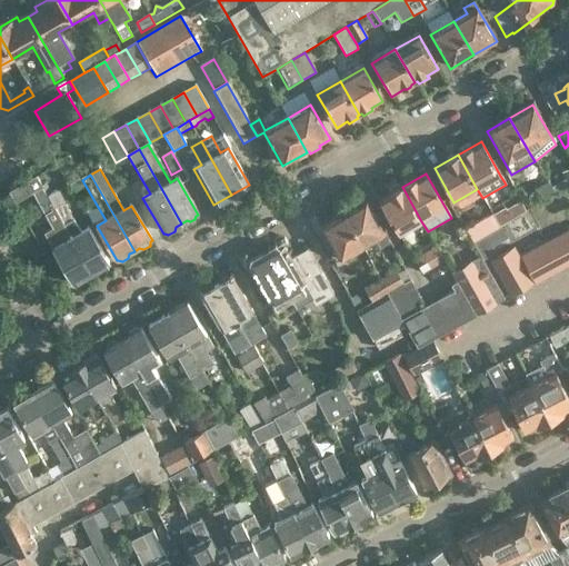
[(35,178),(9,192),(16,205),(42,190),(35,178)]
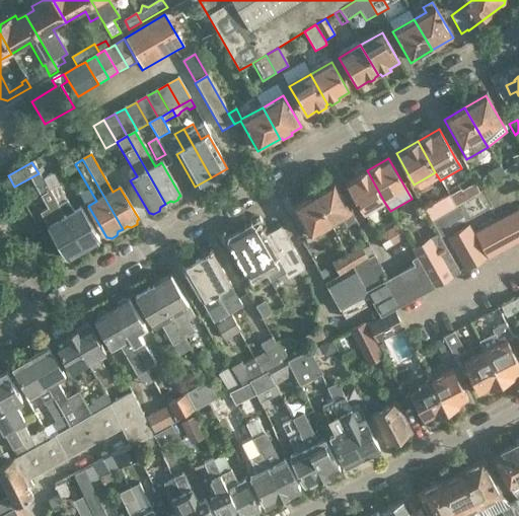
[(496,185),(507,178),(500,167),(489,173),(496,185)]
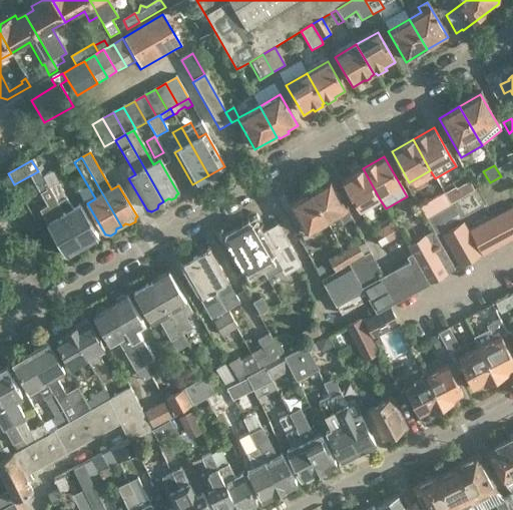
[(380,199),(363,168),(342,180),(359,211),(380,199)]
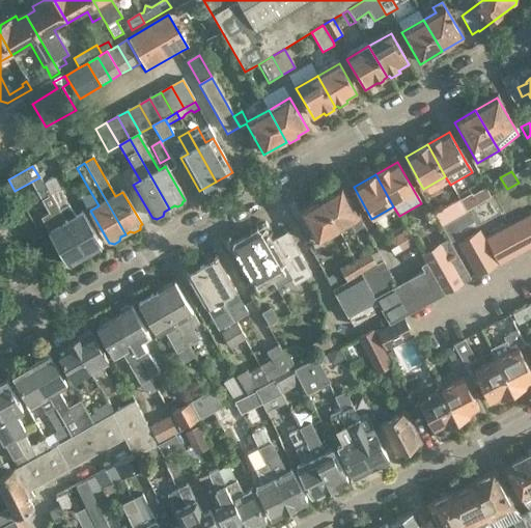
[(75,218),(68,206),(52,179),(43,185),(50,197),(85,257),(102,248),(82,214),(75,218)]
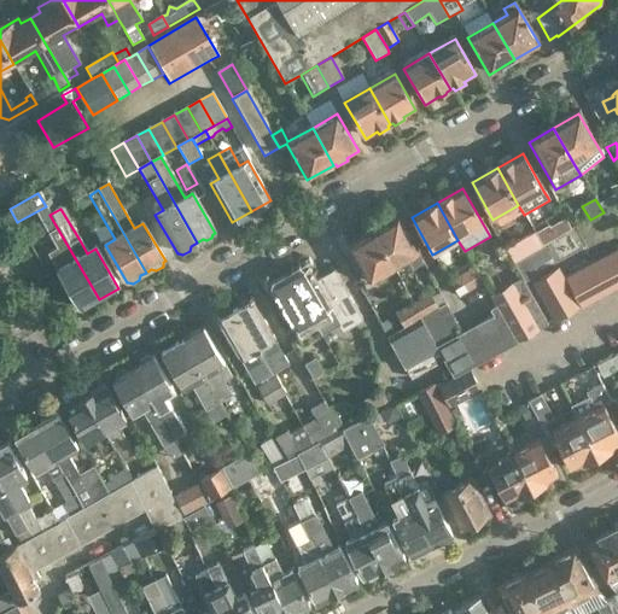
[(52,222),(45,210),(35,216),(42,228),(52,222)]
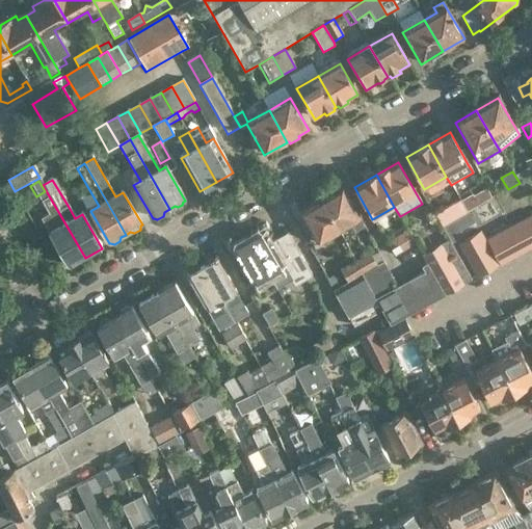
[(531,189),(530,186),(509,199),(523,220),(531,215),(531,189)]
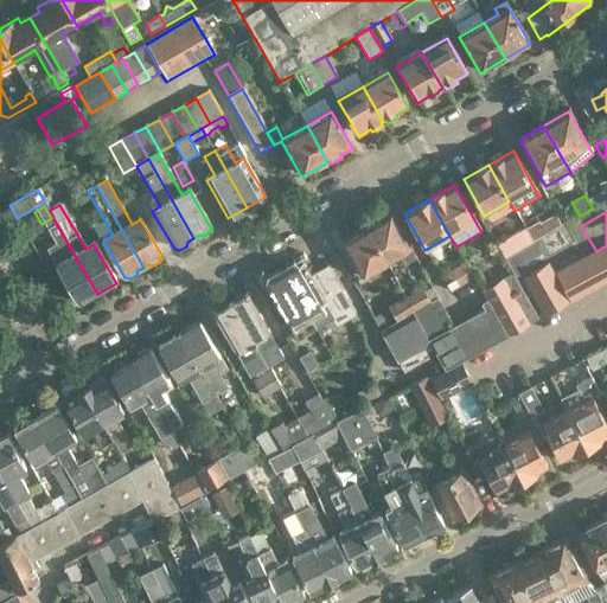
[(390,215),(365,229),(387,264),(400,257),(404,265),(414,260),(411,251),(390,215)]
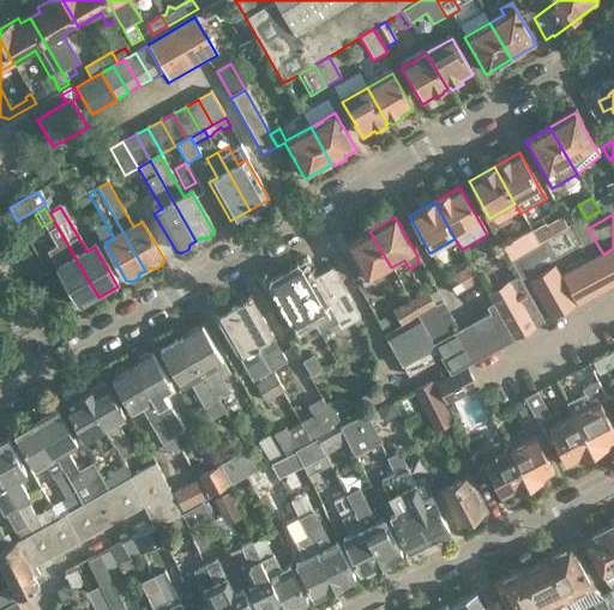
[(540,223),(530,230),(530,231),(539,245),(549,239),(540,223)]
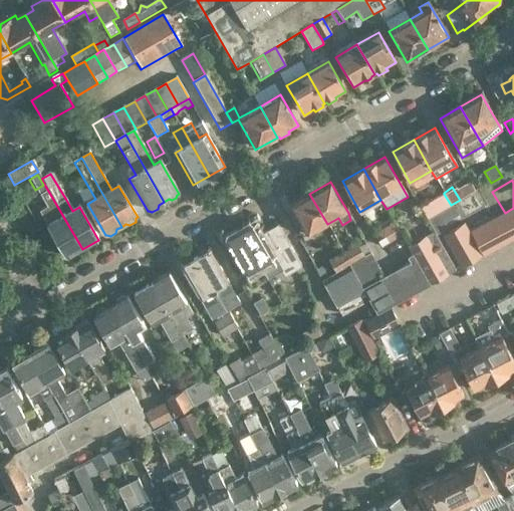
[(47,208),(40,211),(67,258),(69,256),(72,257),(76,255),(76,252),(82,249),(48,191),(40,196),(47,208)]
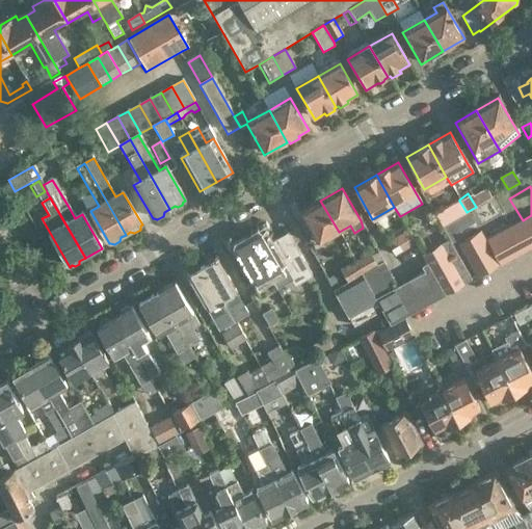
[(339,232),(320,201),(299,213),(317,244),(339,232)]
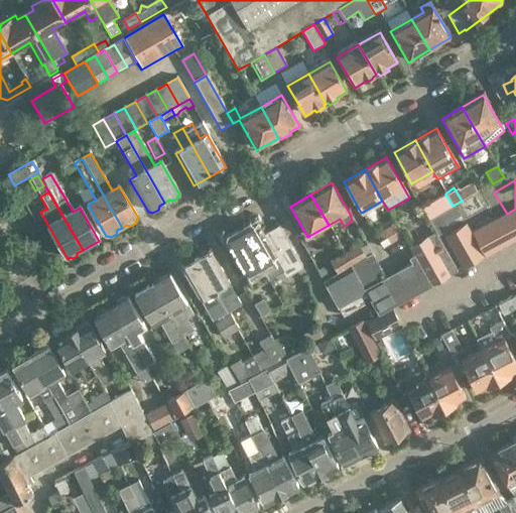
[(453,206),(445,195),(421,209),(428,222),(454,207),(453,206)]
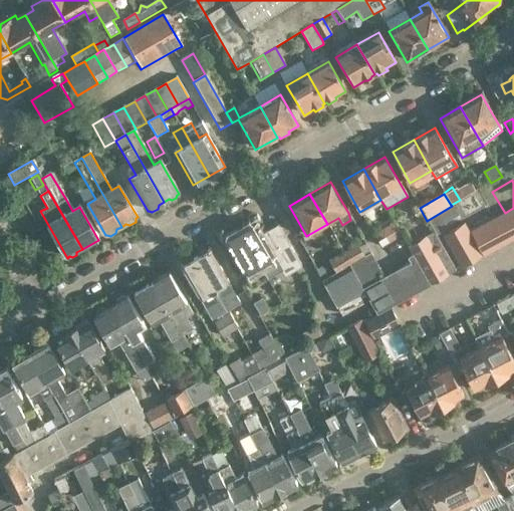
[(513,208),(469,233),(484,256),(513,239),(513,208)]
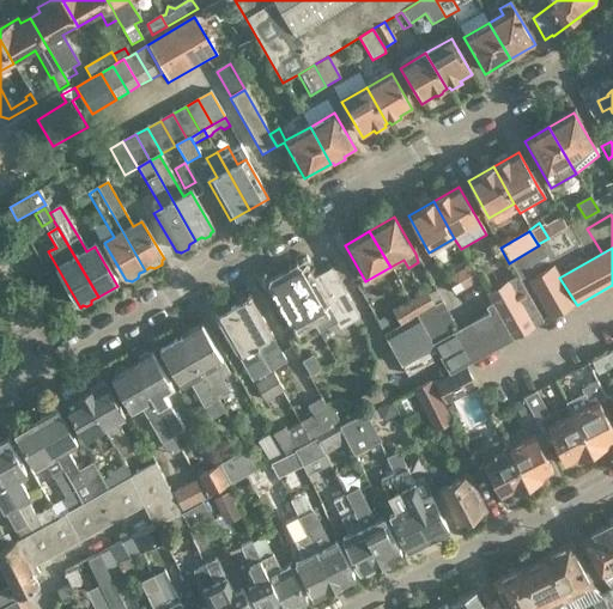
[(577,305),(559,278),(551,262),(522,278),(546,321),(575,306),(577,305)]
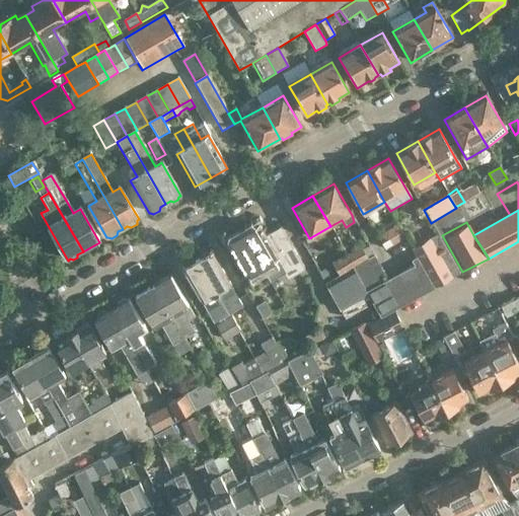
[(385,251),(405,239),(397,225),(377,237),(385,251)]
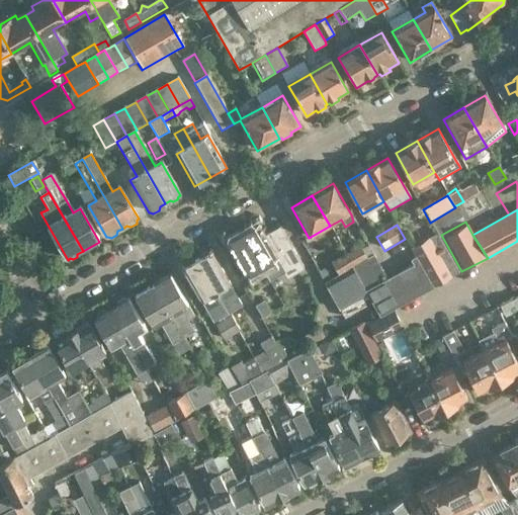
[(279,228),(265,236),(259,226),(243,235),(270,282),(284,274),(287,278),(304,269),(279,228)]
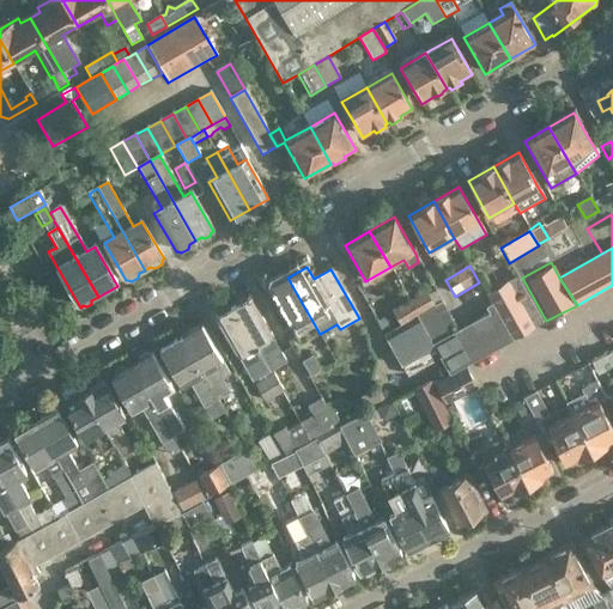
[(525,291),(522,285),(517,276),(486,294),(491,304),(513,340),(541,324),(540,324),(544,322),(525,291)]
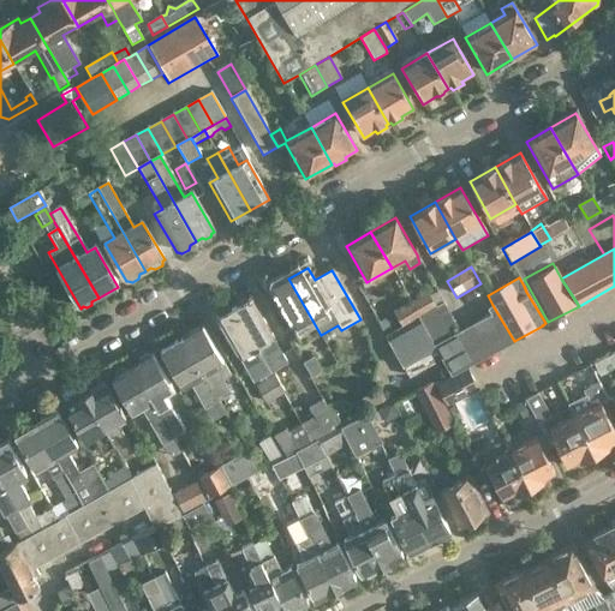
[(321,335),(288,279),(269,291),(292,330),(293,329),(303,345),(321,335)]
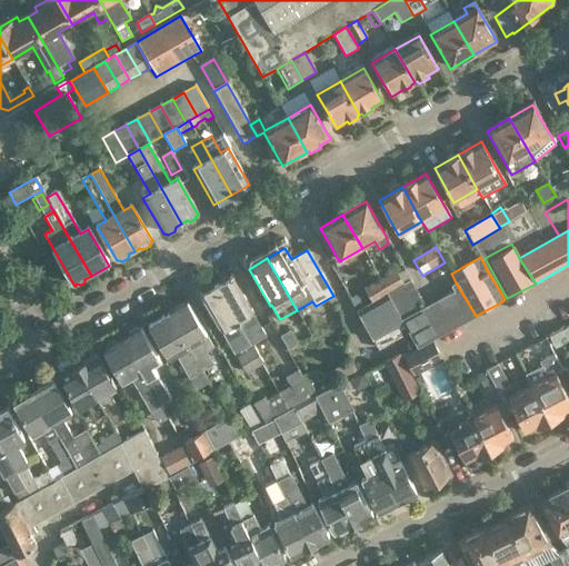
[(387,295),(410,283),(403,271),(398,275),(396,271),(380,280),(387,293),(386,294),(387,294),(387,295)]
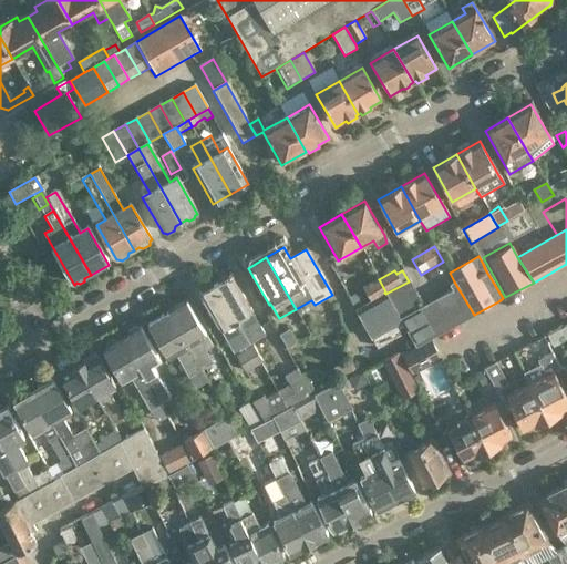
[(264,337),(250,315),(253,314),(232,277),(215,287),(243,332),(244,331),(251,345),(264,337)]
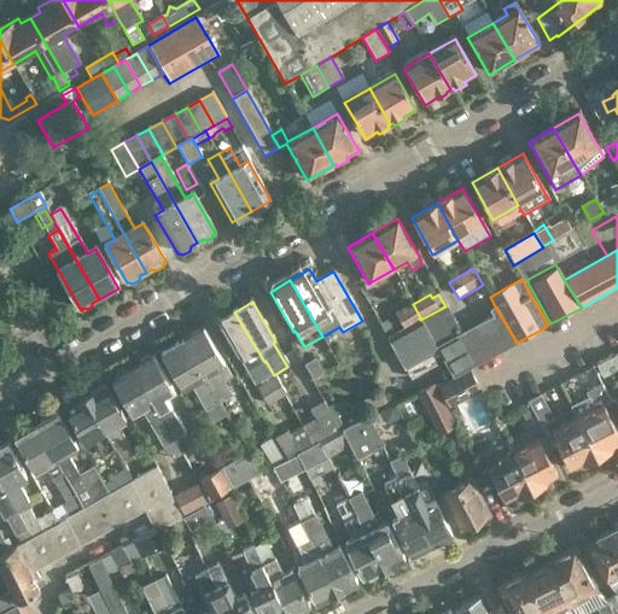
[(403,328),(420,319),(419,319),(420,317),(413,304),(395,314),(403,328)]
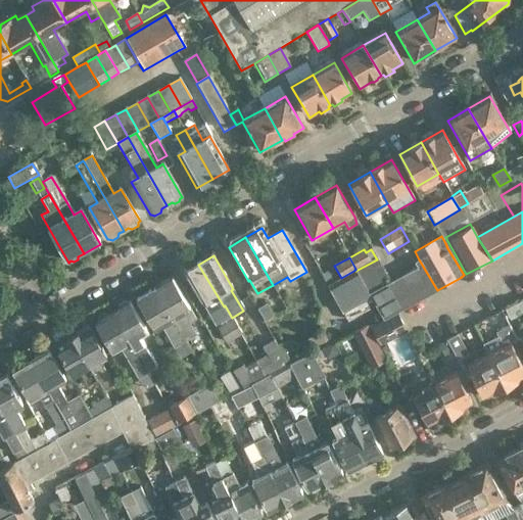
[(377,260),(355,271),(371,298),(382,320),(396,313),(437,290),(419,258),(419,260),(414,263),(417,268),(390,283),(377,260)]
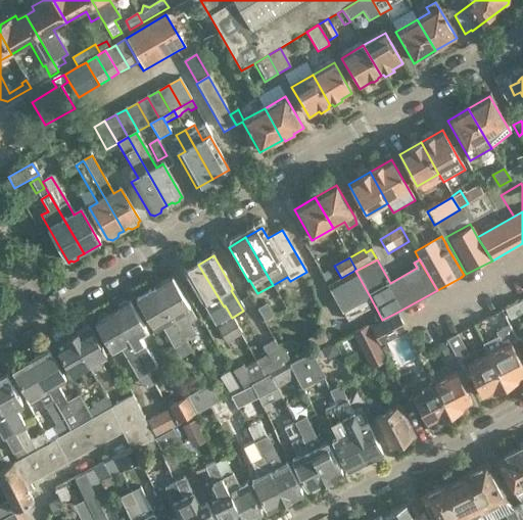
[(224,306),(198,265),(184,273),(202,305),(204,304),(217,326),(228,320),(232,318),(225,305),(224,306)]
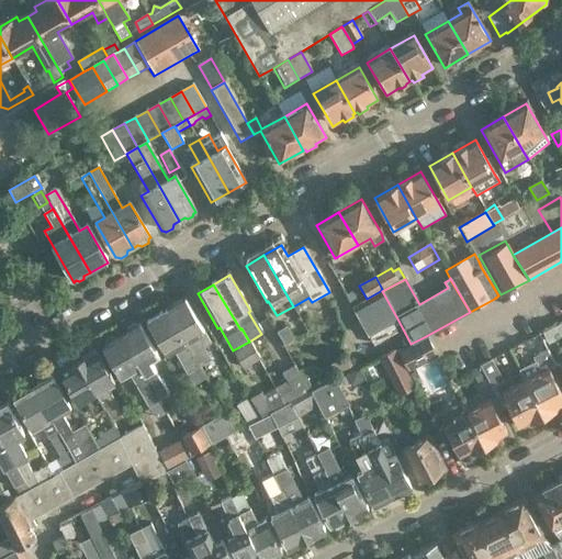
[(373,346),(397,333),(392,324),(398,321),(382,291),(382,290),(367,299),(351,308),(368,337),(373,346)]
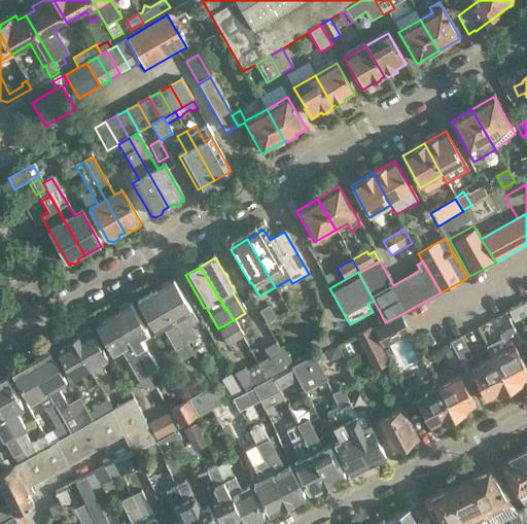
[(156,291),(188,347),(198,342),(186,320),(194,316),(174,281),(156,291)]
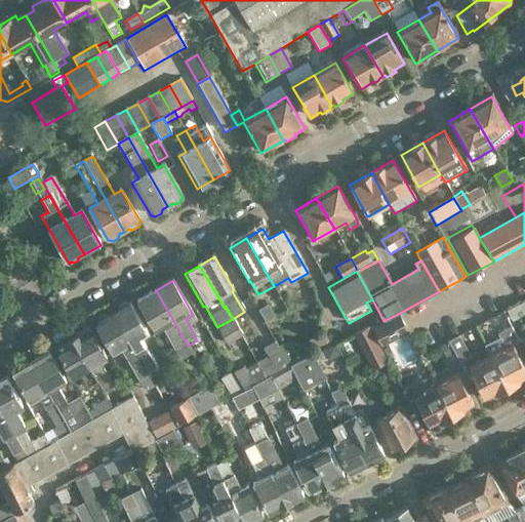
[(177,352),(188,346),(156,290),(138,300),(158,335),(165,331),(177,352)]
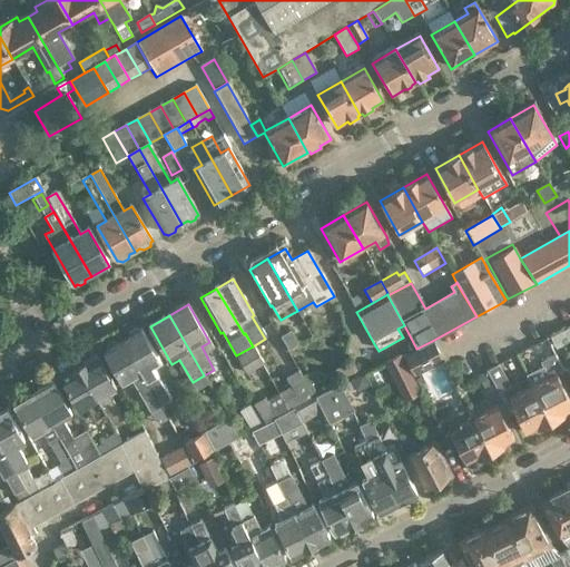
[(569,326),(551,338),(556,348),(569,341),(569,343),(569,326)]
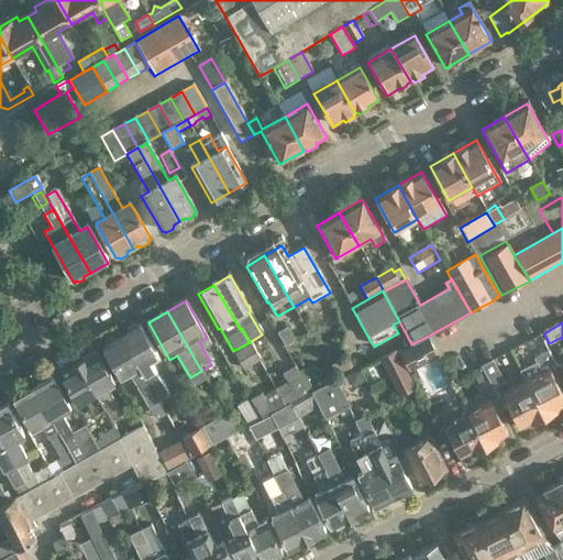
[(168,397),(163,387),(148,363),(157,358),(140,328),(122,338),(158,402),(158,403),(168,397)]
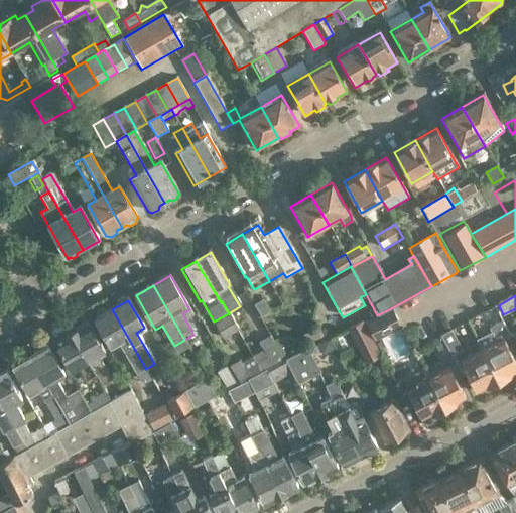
[(263,300),(255,304),(262,317),(270,312),(263,300)]
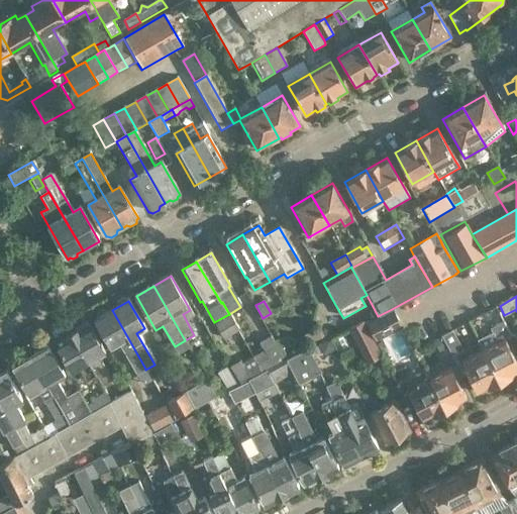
[(402,327),(392,309),(378,316),(366,323),(376,341),(402,327)]
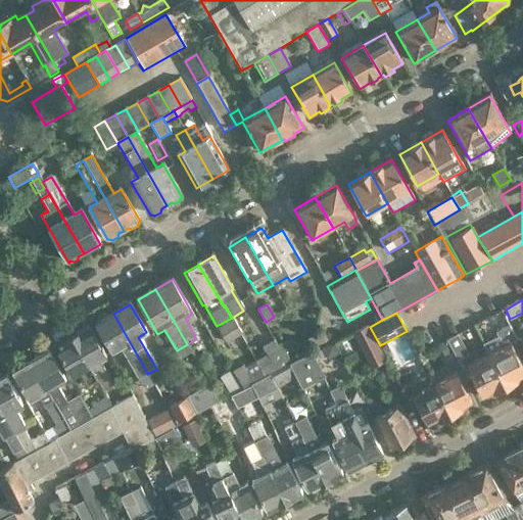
[(139,378),(147,373),(113,314),(96,324),(112,351),(121,347),(139,378)]
